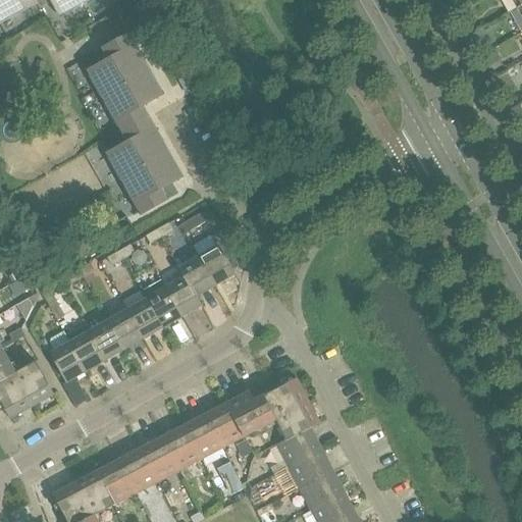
[(51,2),(59,17),(90,0),(0,0),(0,23),(37,2),(41,8),(51,2)]
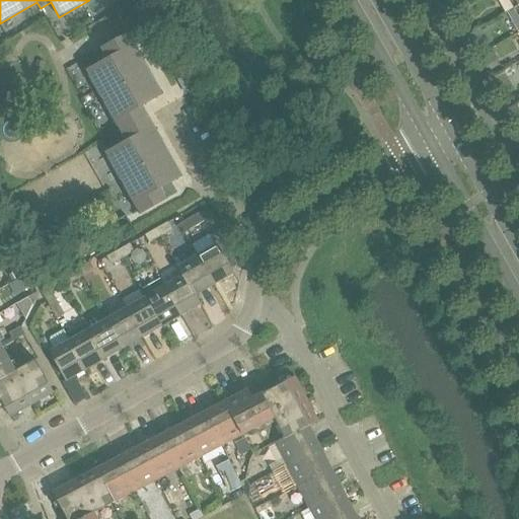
[(518,0),(508,0),(513,9),(518,5),(518,0)]
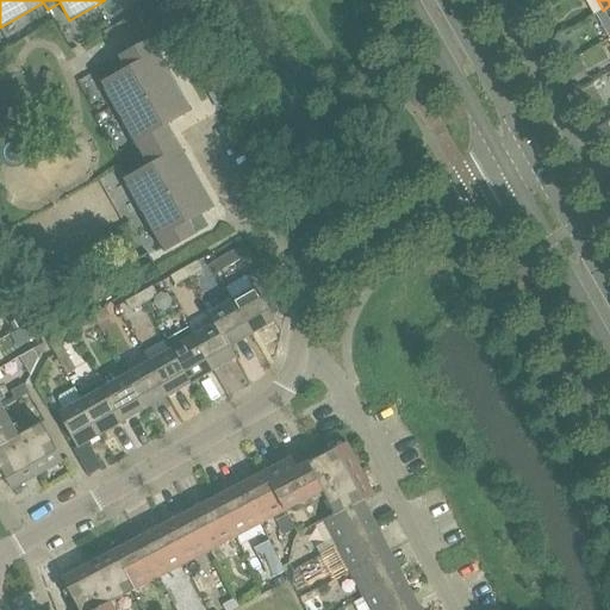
[(150,41),(118,58),(125,70),(101,85),(148,168),(124,181),(163,253),(195,234),(188,221),(212,206),(166,124),(191,111),(150,41)]
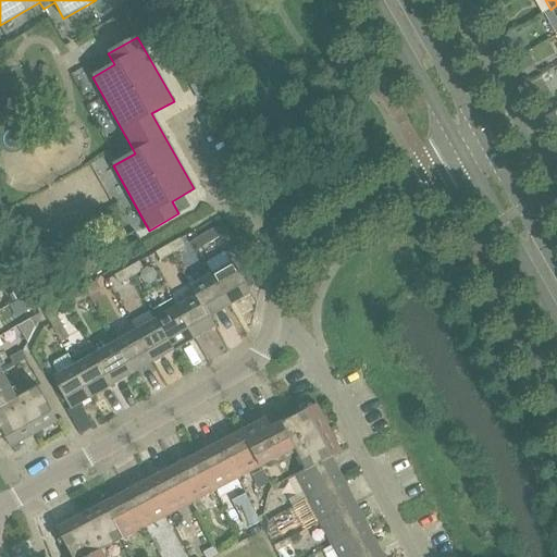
[(198,250),(213,242),(208,232),(193,240),(198,250)]
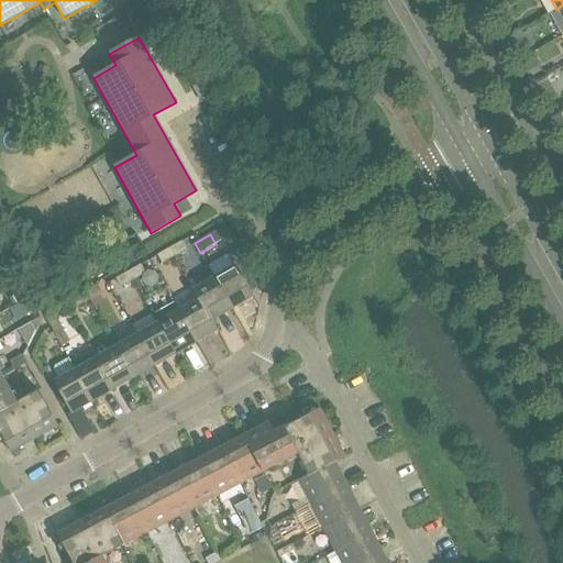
[(122,242),(79,265),(84,273),(108,261),(113,272),(133,262),(122,242)]
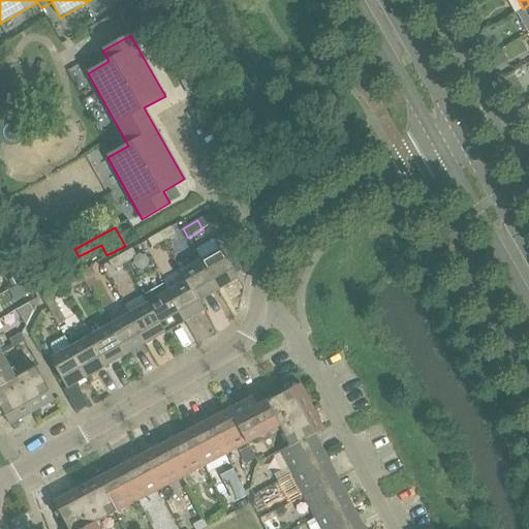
[(159,234),(163,242),(175,235),(170,227),(159,234)]
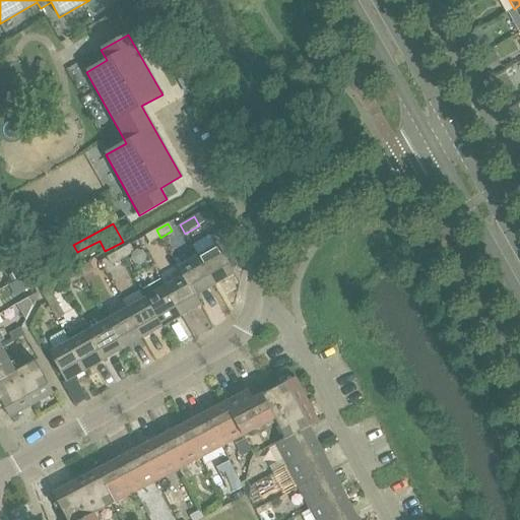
[(124,235),(130,231),(127,224),(120,229),(124,235)]
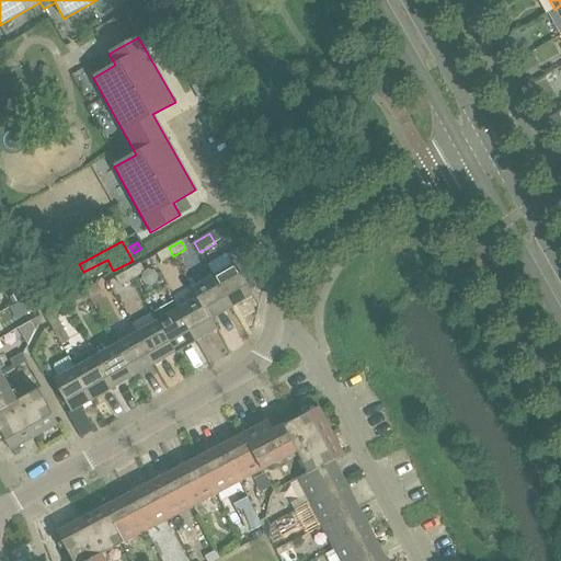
[(173,256),(169,248),(157,255),(161,263),(173,256)]
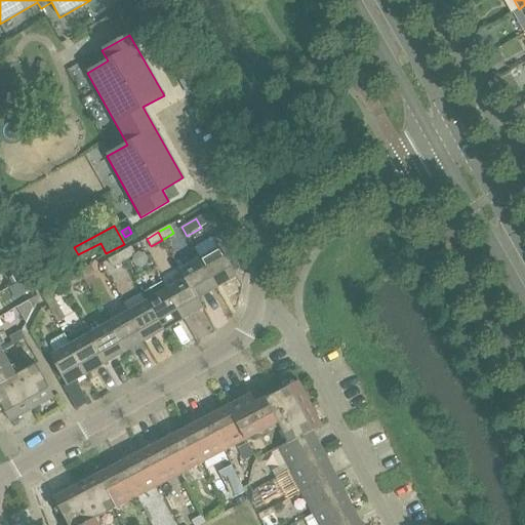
[(6,240),(0,242),(0,247),(4,255),(12,250),(6,240)]
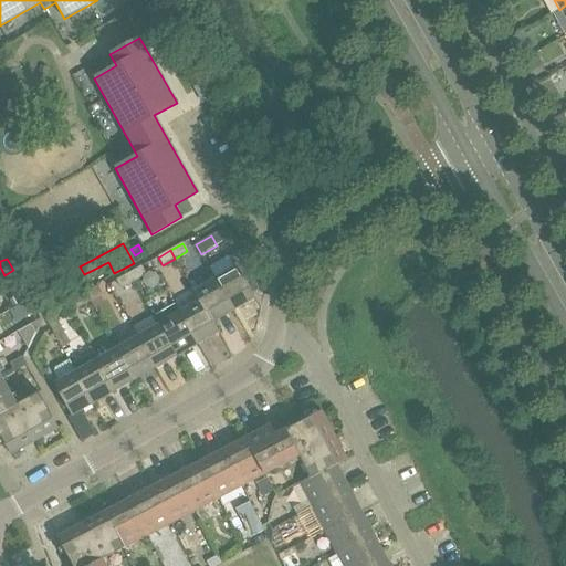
[(140,266),(128,273),(133,282),(145,275),(140,266)]
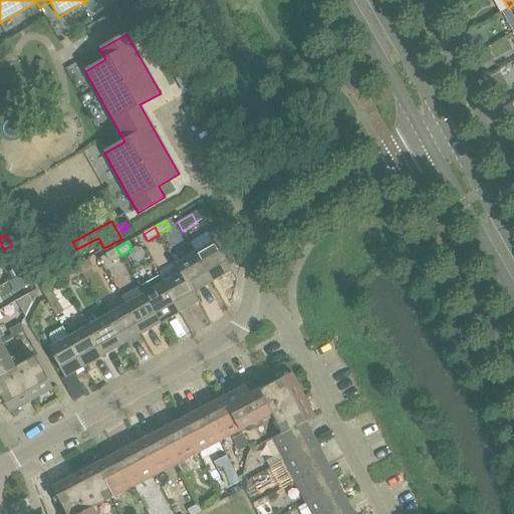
[(214,243),(194,254),(211,283),(231,271),(222,258),(214,243)]
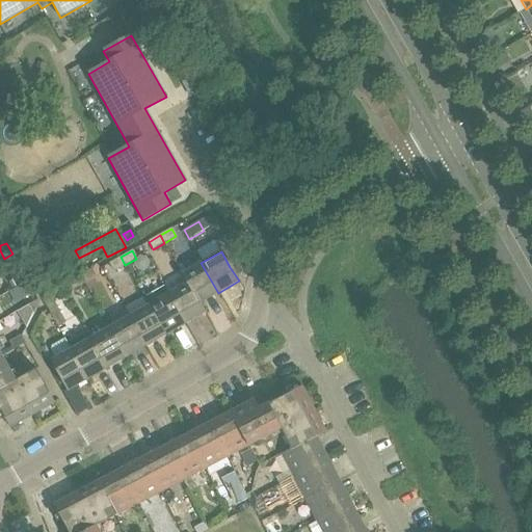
[(113,271),(125,265),(121,257),(109,263),(113,271)]
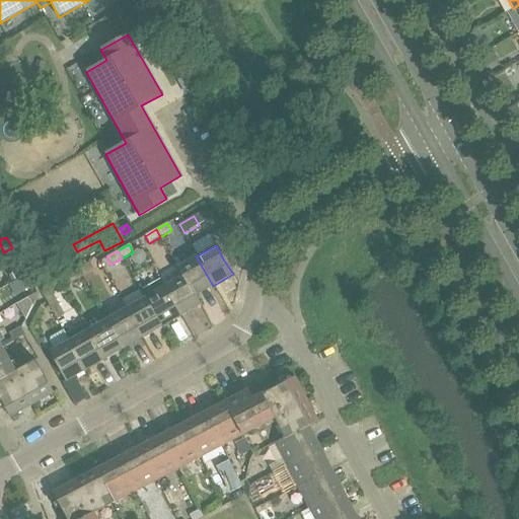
[(196,295),(213,286),(196,256),(189,261),(178,268),(200,305),(201,304),(196,295)]
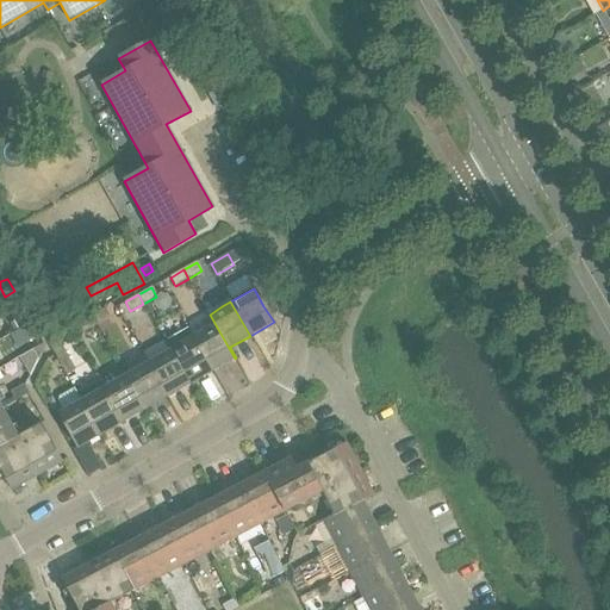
[(105,309),(92,316),(97,325),(110,318),(105,309)]
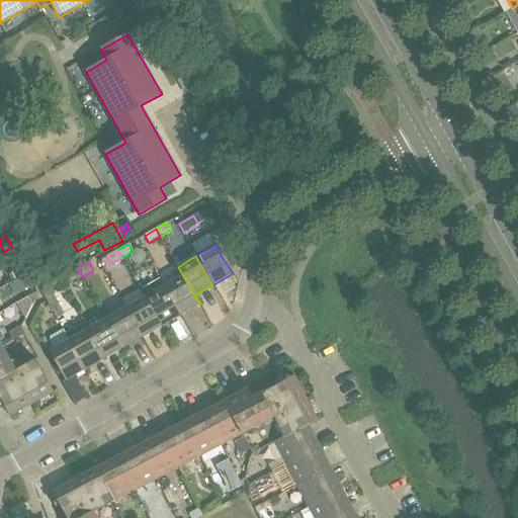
[(19,278),(27,274),(20,263),(13,267),(19,278)]
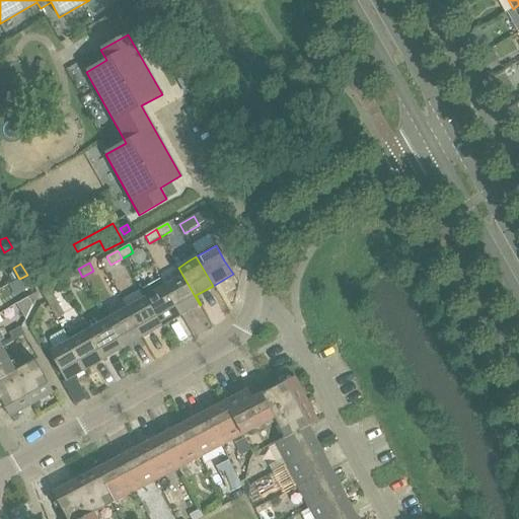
[(181,277),(164,287),(180,316),(200,305),(178,268),(176,268),(181,277)]
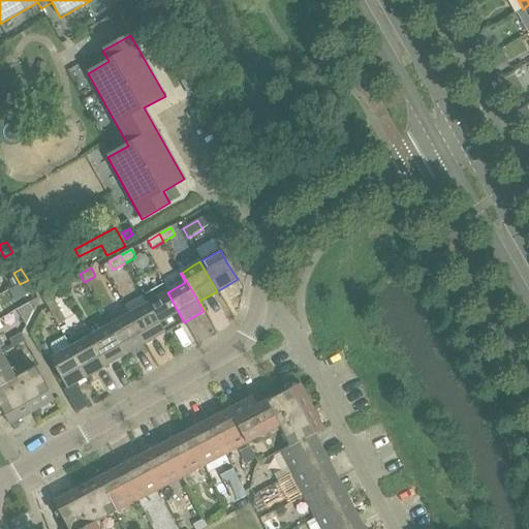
[(84,282),(80,274),(68,281),(72,288),(84,282)]
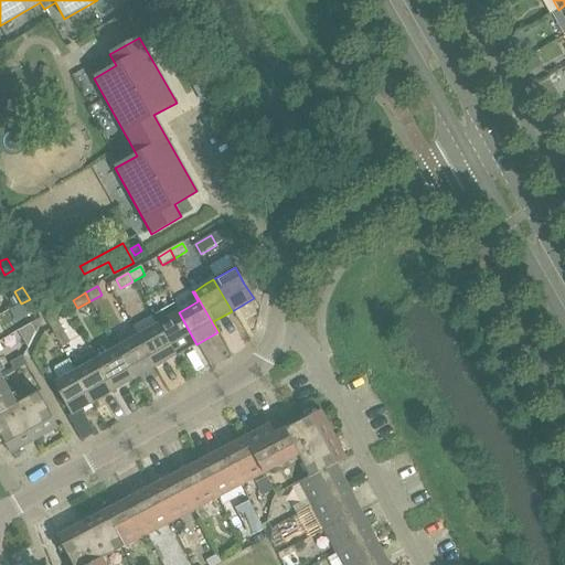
[(30,299),(21,304),(28,316),(36,311),(30,299)]
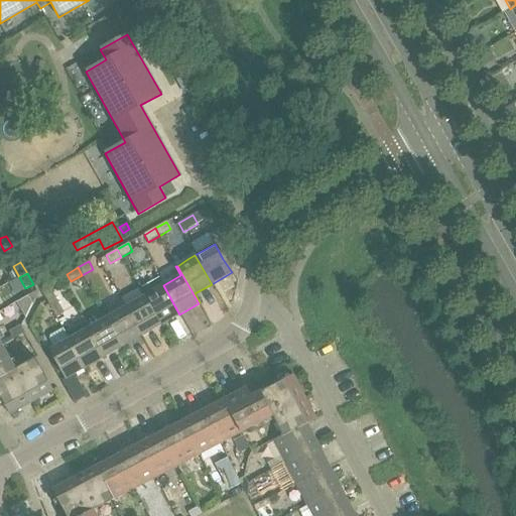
[(179,314),(163,285),(144,296),(160,326),(179,314)]
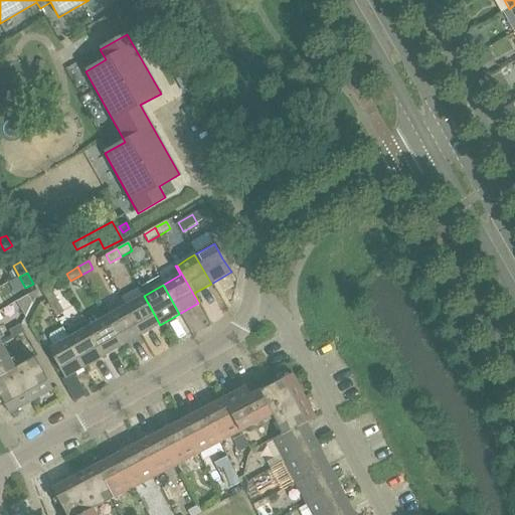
[(50,306),(57,302),(51,291),(43,295),(50,306)]
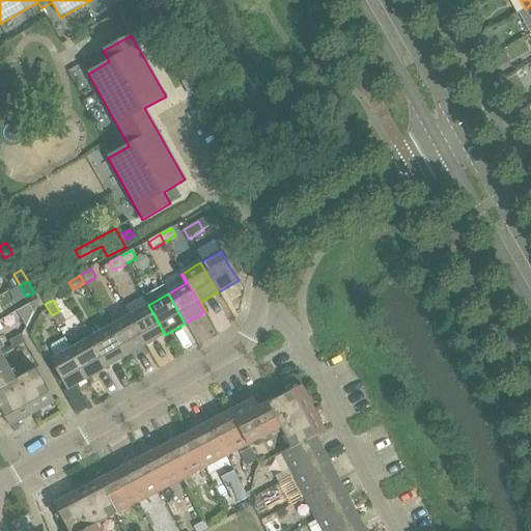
[(148,305),(129,316),(146,345),(165,335),(148,305)]
